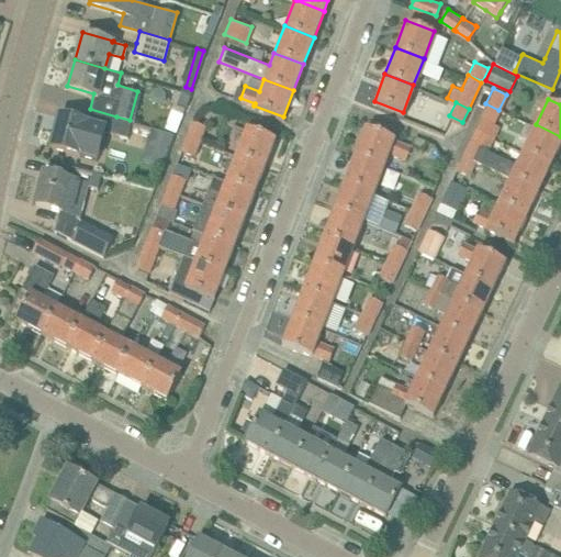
[(493,122),(498,110),(485,103),(474,127),(493,136),(500,124),(493,122)]
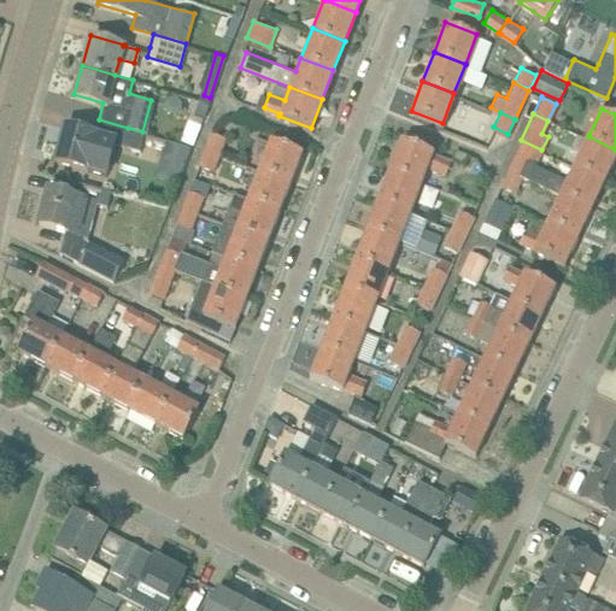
[(124,145),(128,128),(99,119),(95,131),(64,123),(56,158),(87,166),(91,154),(109,159),(112,141),(124,145)]
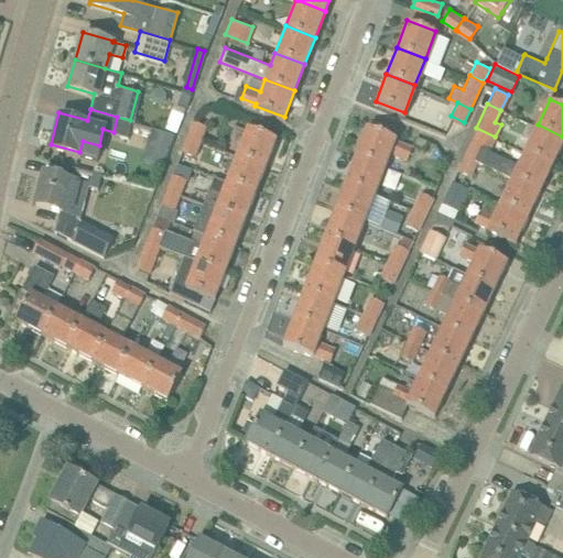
[(193,119),(186,134),(201,140),(207,124),(193,119)]
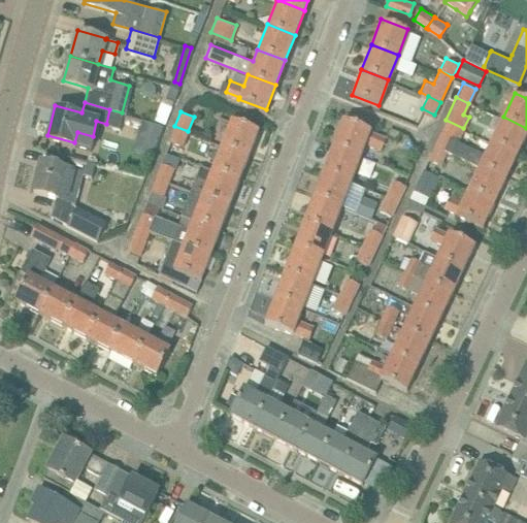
[(526,128),(503,117),(491,141),(518,153),(526,132),(526,128)]
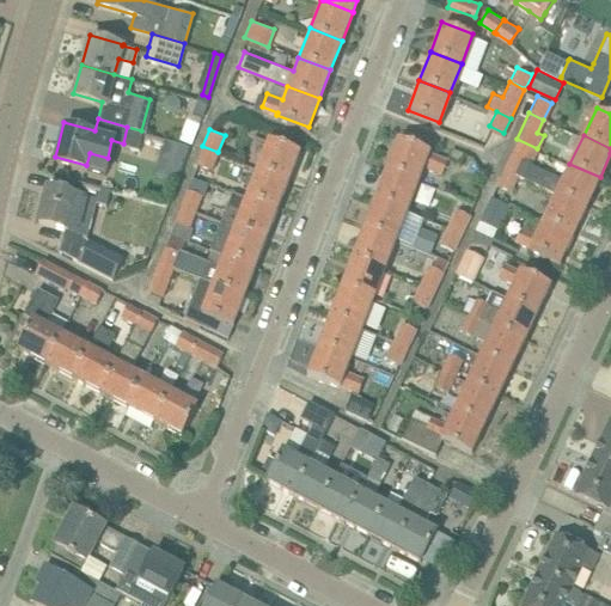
[(419,178),(417,179),(435,185),(446,158),(428,151),(429,148),(397,136),(386,166),(419,178)]
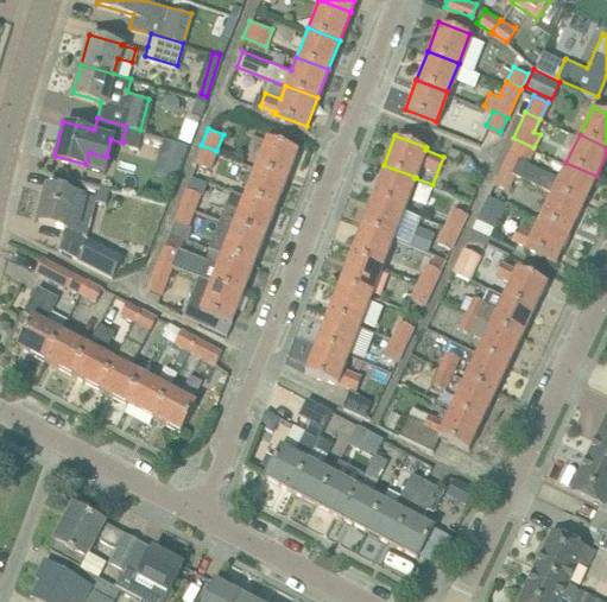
[(266,137),(254,165),(286,177),(298,149),(266,137)]
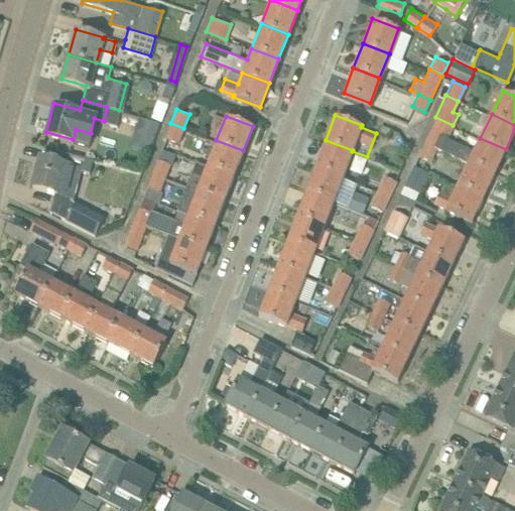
[(506,149),(480,138),(475,149),(447,137),(453,125),(435,117),(424,140),(436,146),(469,161),(494,173),(506,149)]
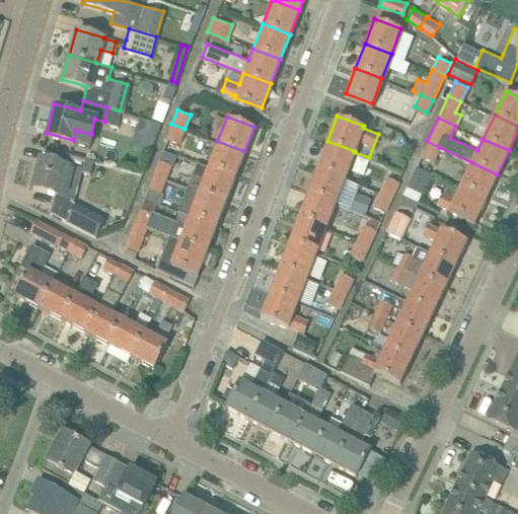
[(185,129),(171,124),(166,137),(179,142),(185,129)]
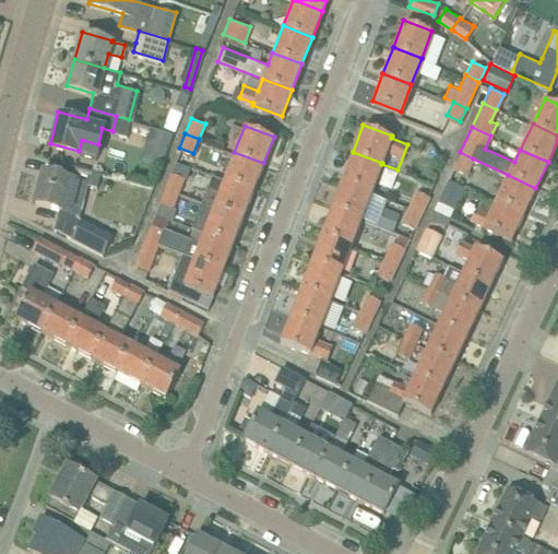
[(149,156),(168,156),(167,136),(147,136),(149,156)]
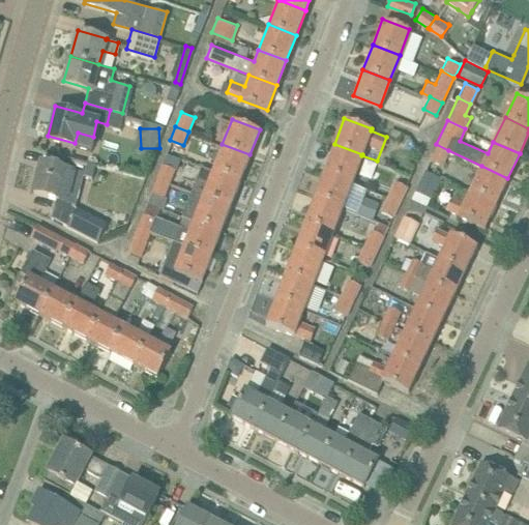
[(222,144),(212,169),(240,179),(250,154),(222,144)]
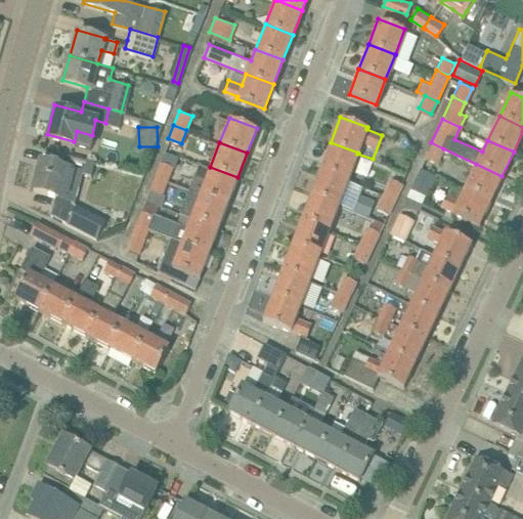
[(320,167),(348,178),(357,154),(358,153),(331,142),(320,167)]
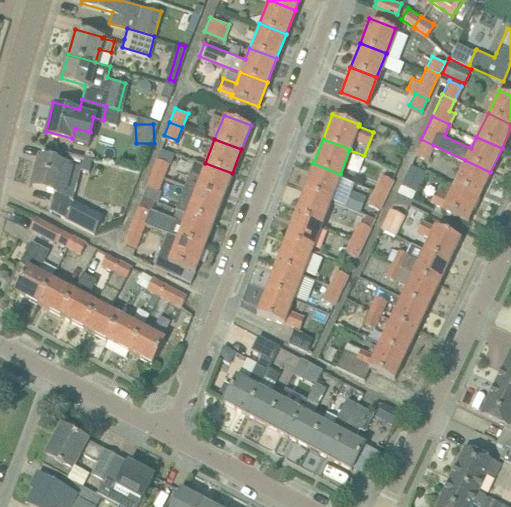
[(433,145),(421,139),(415,152),(427,158),(433,145)]
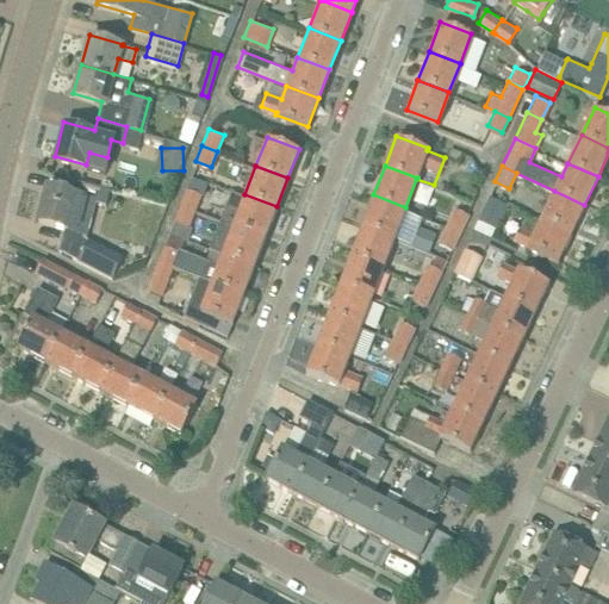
[(70,191),(47,184),(38,218),(67,226),(84,231),(92,200),(104,203),(109,186),(74,178),(70,191)]
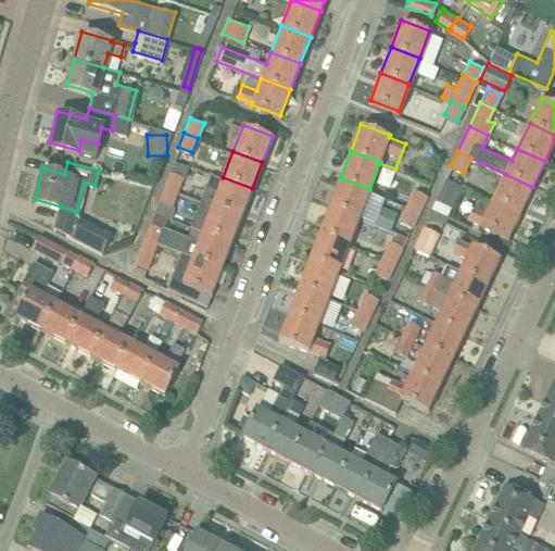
[(169,170),(164,185),(178,190),(184,175),(169,170)]
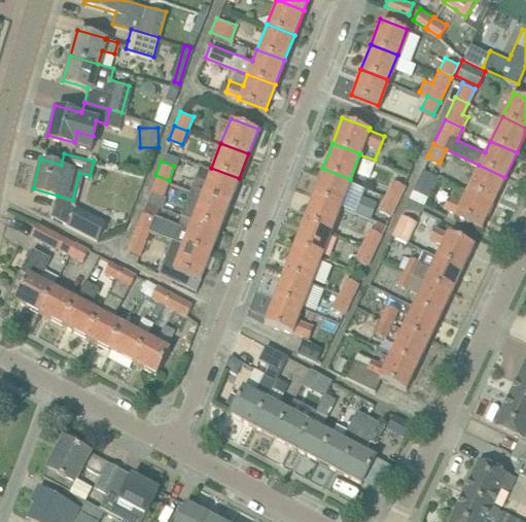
[(229,204),(239,178),(211,168),(199,163),(189,188),(229,204)]
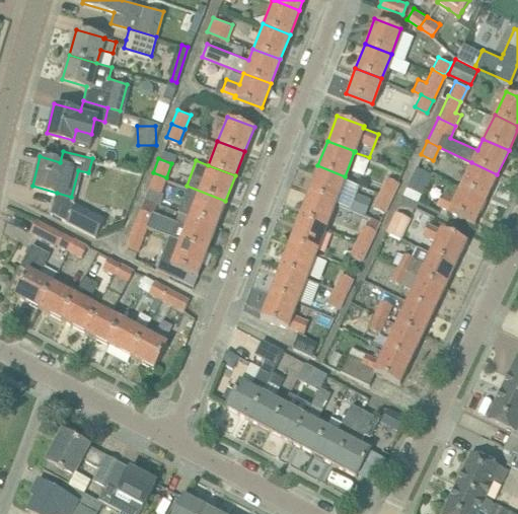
[(471,162),(460,186),(486,198),(497,174),(471,162)]
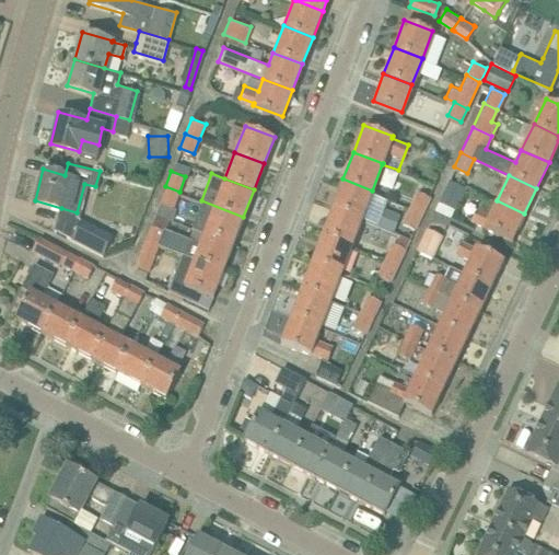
[(342,178),(333,206),(362,217),(372,191),(342,178)]
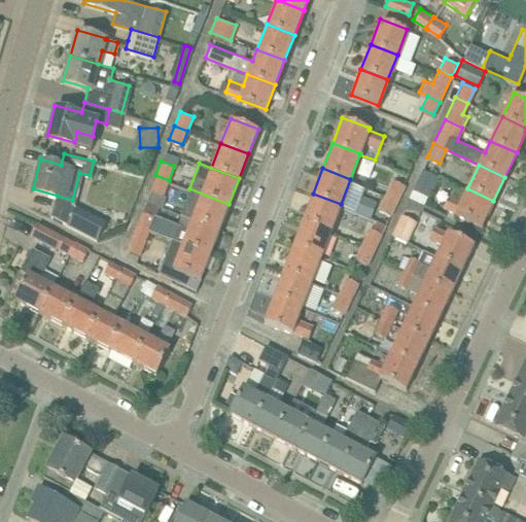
[(437,175),(423,169),(422,168),(413,187),(427,195),(437,175)]
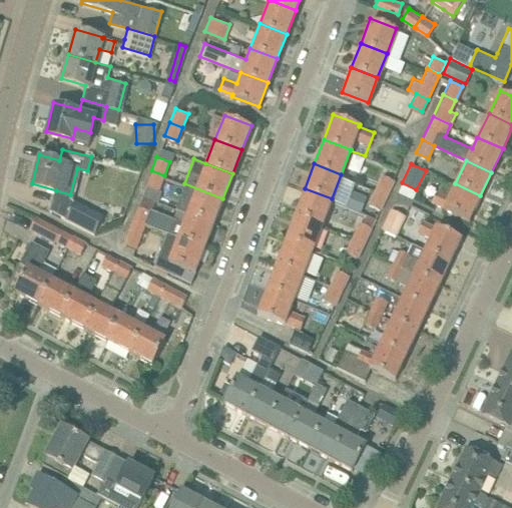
[(164,175),(151,170),(146,183),(158,188),(164,175)]
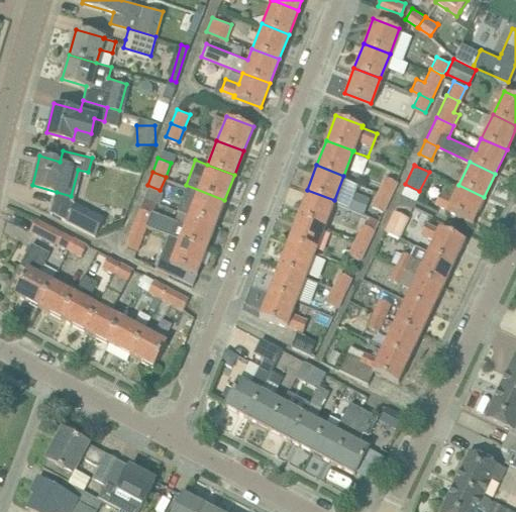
[(378,189),(390,196),(397,181),(385,175),(378,189)]
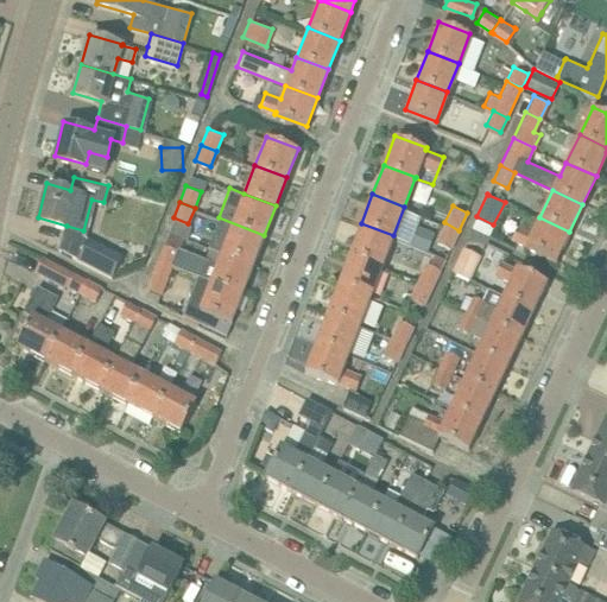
[(221,252),(253,264),(264,235),(219,217),(207,246),(221,252)]
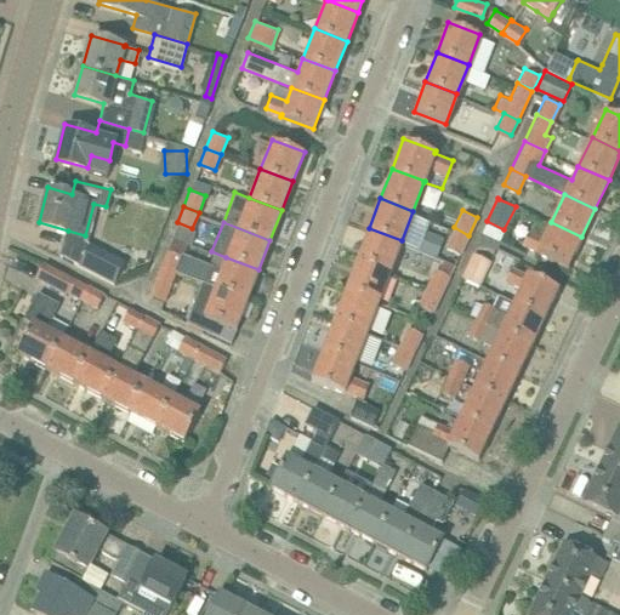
[(581,237),(551,222),(545,237),(529,229),(524,241),(540,249),(539,251),(568,266),(581,237)]
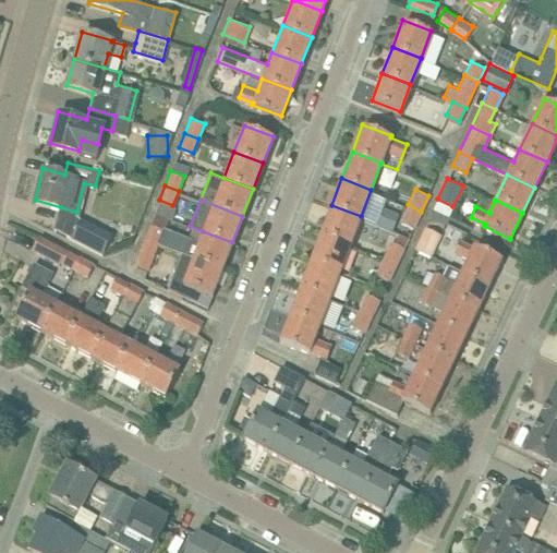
[(382,204),(375,221),(392,228),(399,212),(382,204)]
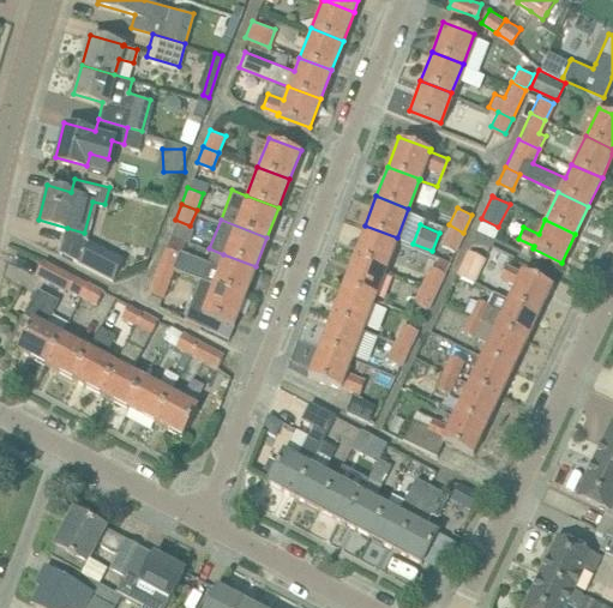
[(463,233),(449,224),(439,242),(456,250),(463,233)]
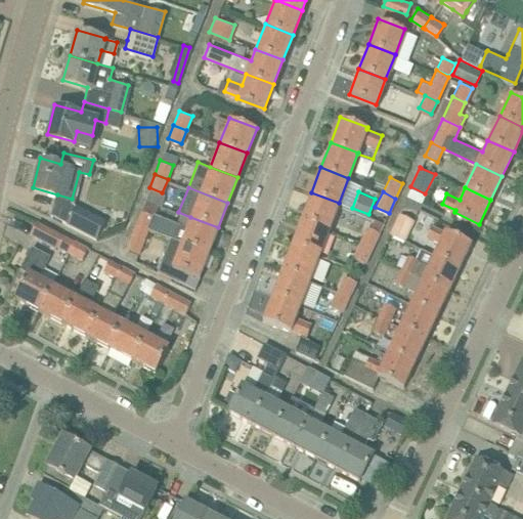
[(301,218),(329,228),(339,203),(311,192),(301,218)]
